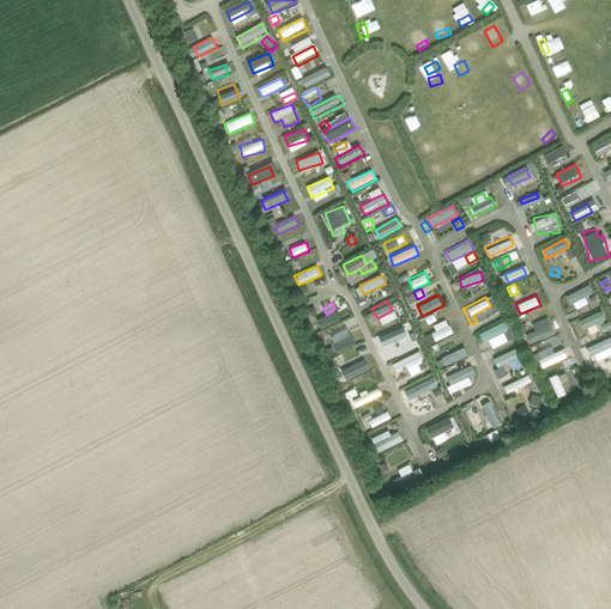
[(585,330),(605,322),(600,310),(580,320),(585,330)]
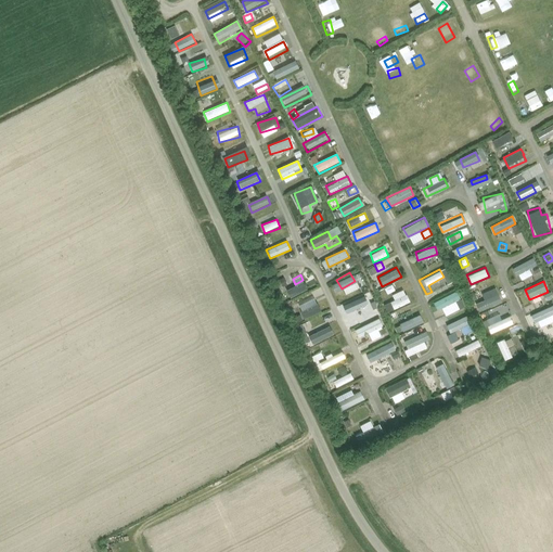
[(290,297),(307,291),(305,284),(287,291),(290,297)]
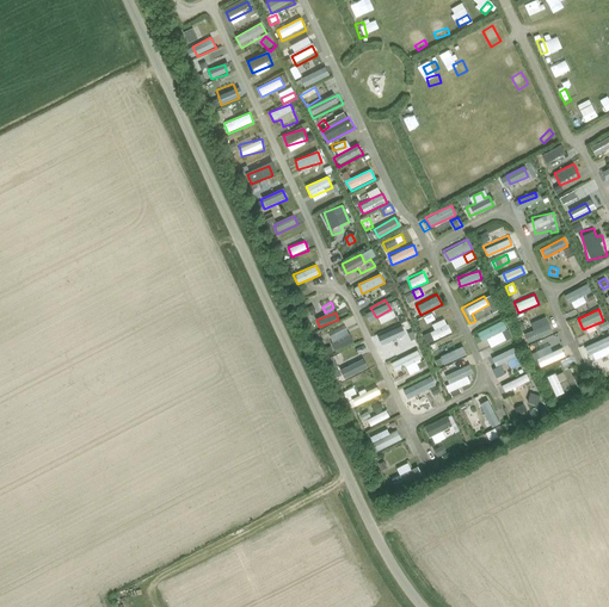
[(475,328),(480,341),(492,336),(494,344),(506,339),(499,320),(475,328)]
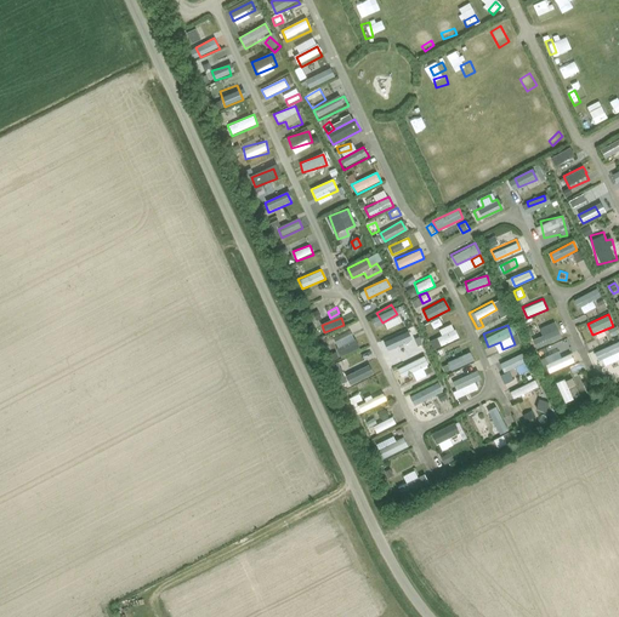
[(550,326),(532,333),(538,348),(556,341),(550,326)]
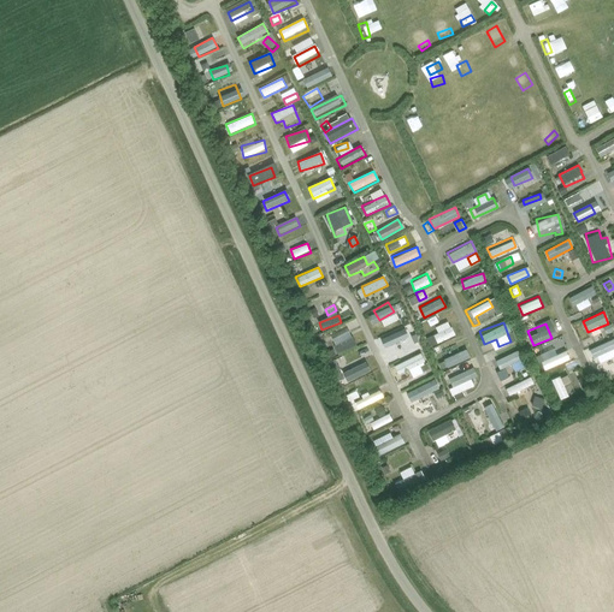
[(429,336),(434,345),(455,334),(450,325),(429,336)]
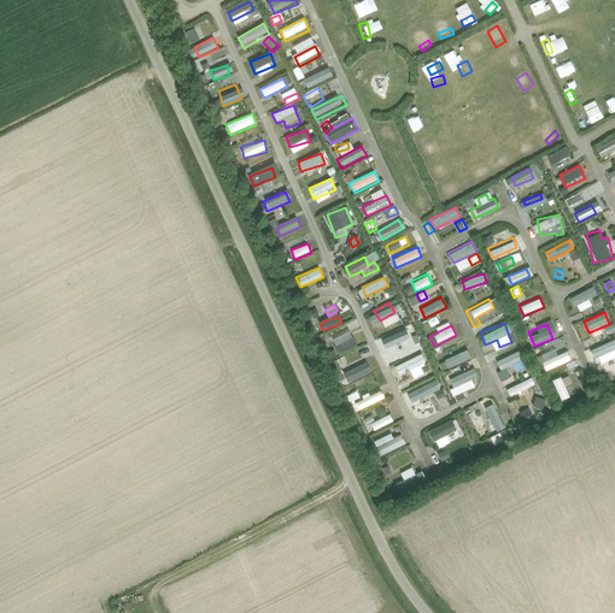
[(385,335),(390,346),(413,337),(408,326),(385,335)]
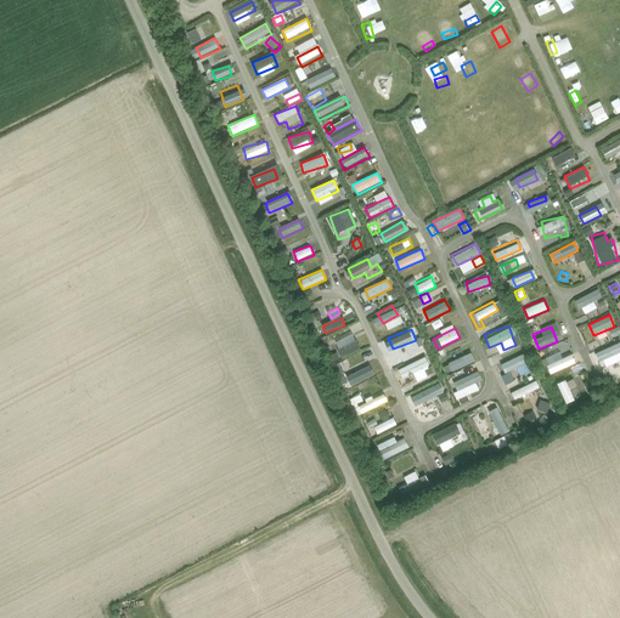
[(337,347),(342,358),(360,349),(354,339),(337,347)]
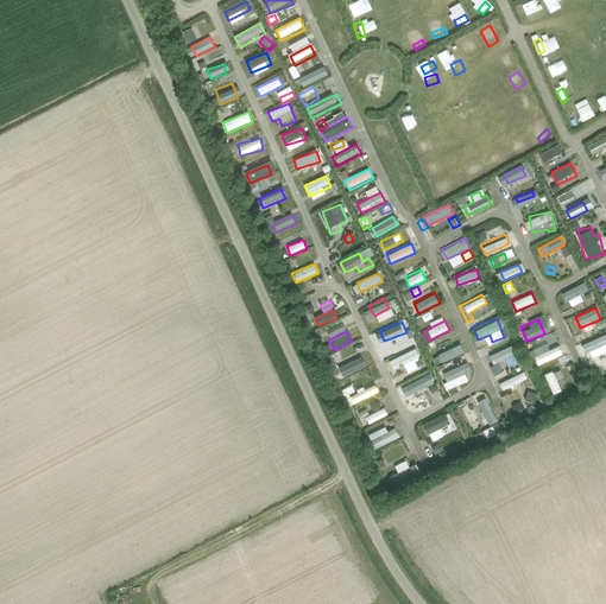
[(592,357),(605,351),(605,335),(587,342),(592,357)]
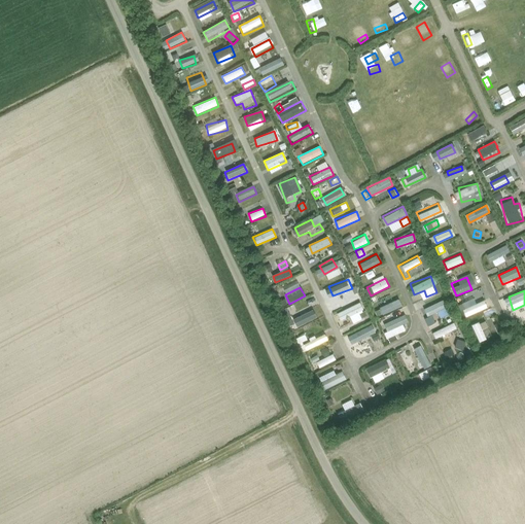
[(442,319),(450,315),(442,299),(423,308),(427,315),(436,311),(442,319)]
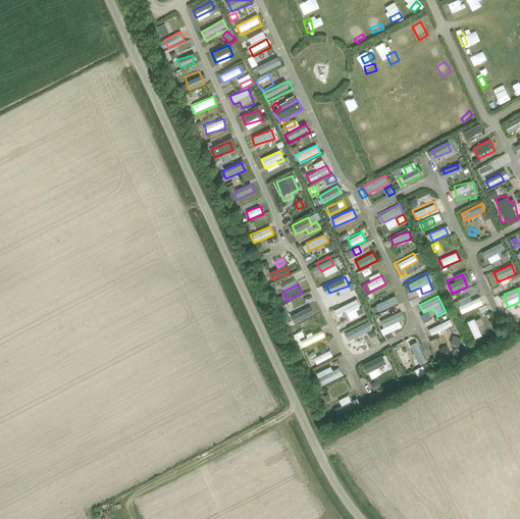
[(392,297),(370,306),(373,313),(395,305),(392,297)]
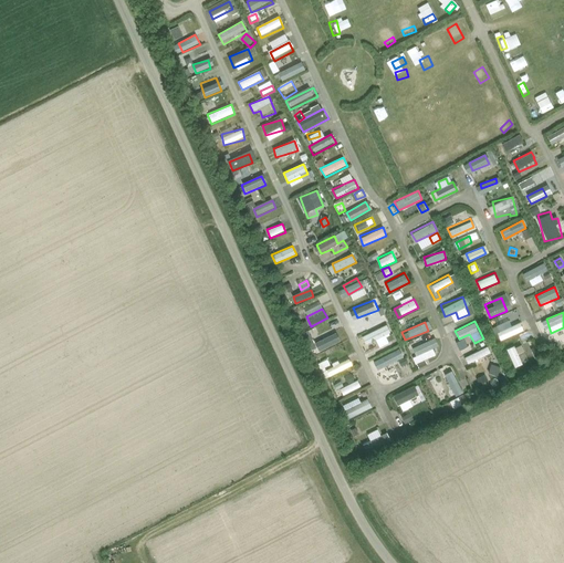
[(500,332),(494,334),(499,342),(517,334),(513,325),(510,327),(507,322),(497,326),(500,332)]
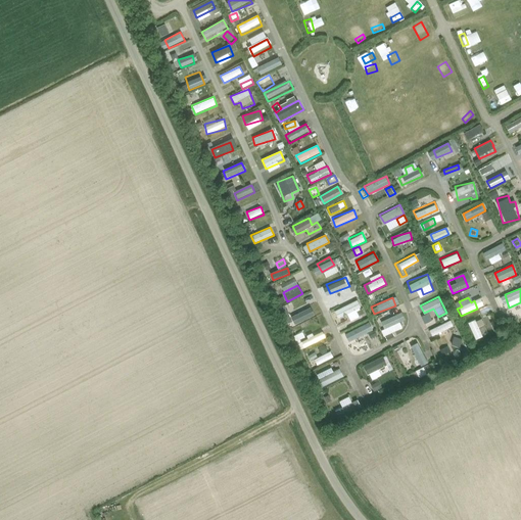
[(359,318),(354,308),(360,305),(357,299),(337,308),(341,318),(346,316),(348,322),(359,318)]
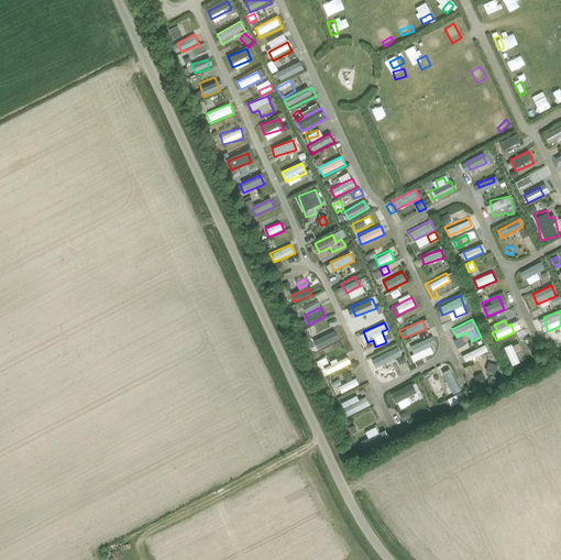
[(307,329),(310,336),(317,332),(314,326),(307,329)]
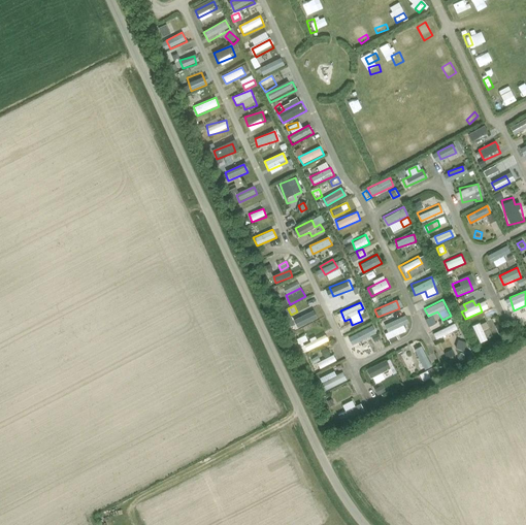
[(314,310),(306,314),(305,308),(297,312),(299,318),(292,321),(295,328),(317,320),(314,310)]
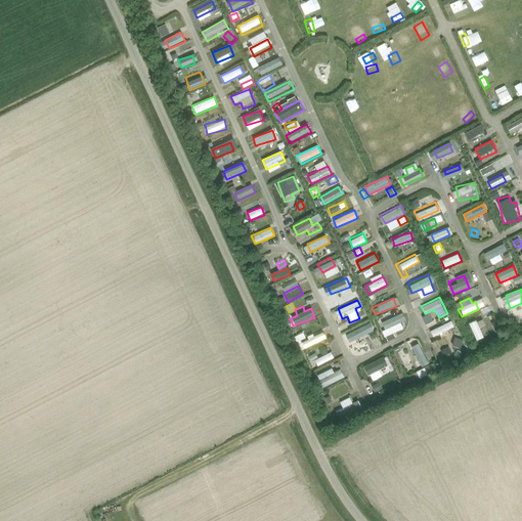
[(380,321),(383,330),(403,322),(400,314),(380,321)]
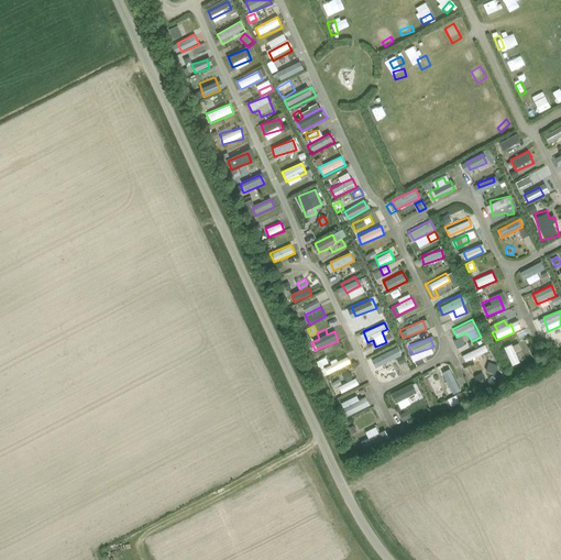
[(526,340),(519,341),(525,358),(535,354),(534,350),(529,351),(526,340)]
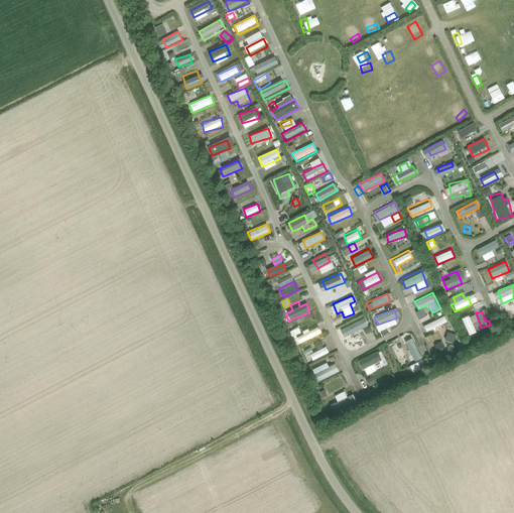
[(470,337),(477,333),(468,314),(461,317),(470,337)]
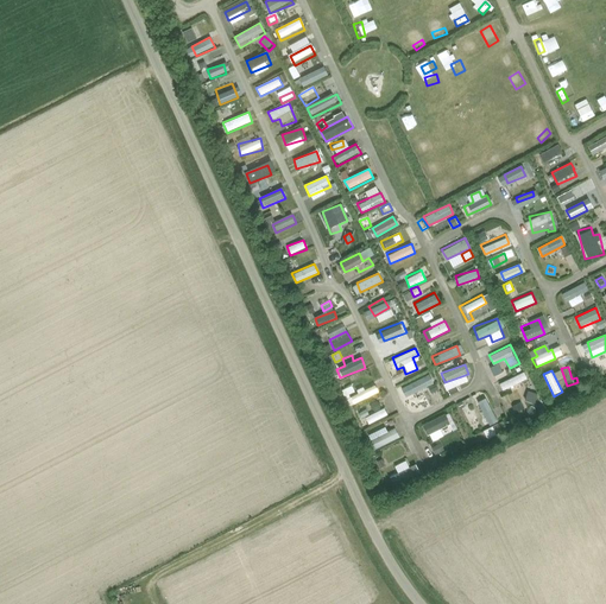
[(523,372),(499,383),(504,392),(528,380),(523,372)]
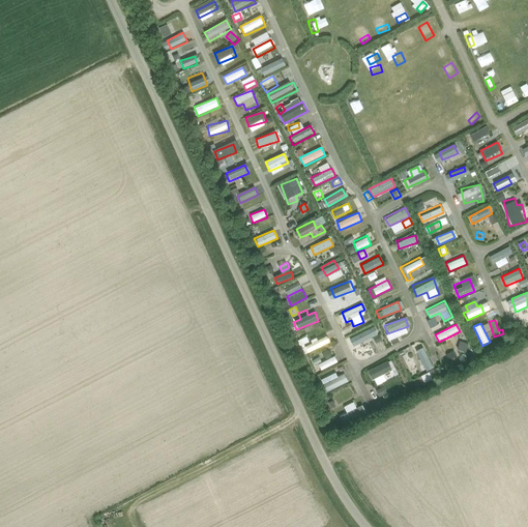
[(353,332),(360,349),(367,346),(363,340),(377,334),(373,325),(353,332)]
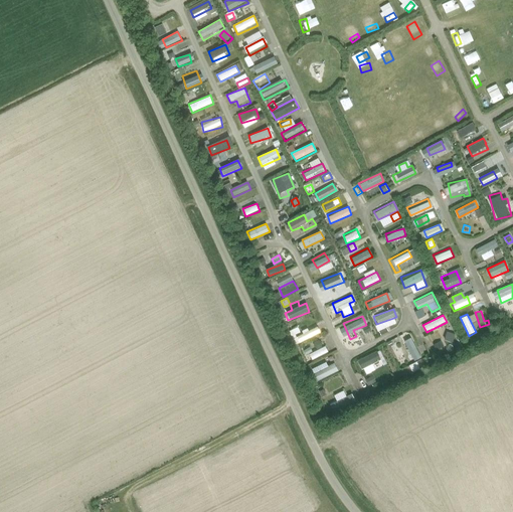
[(297,327),(299,333),(302,331),(304,339),(319,334),(316,325),(305,329),(304,325),(297,327)]
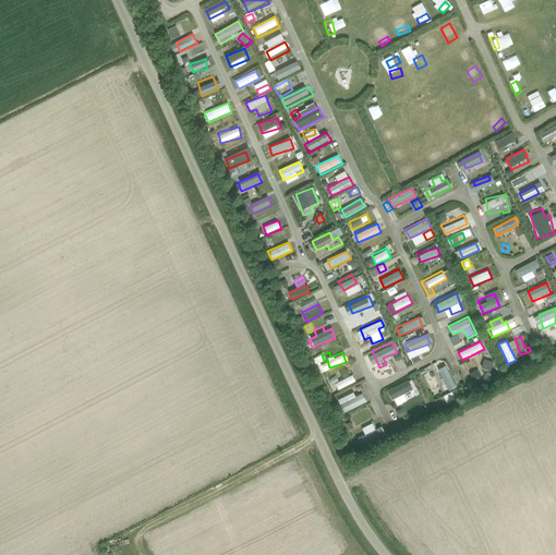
[(422,376),(434,370),(431,364),(419,372),(422,376)]
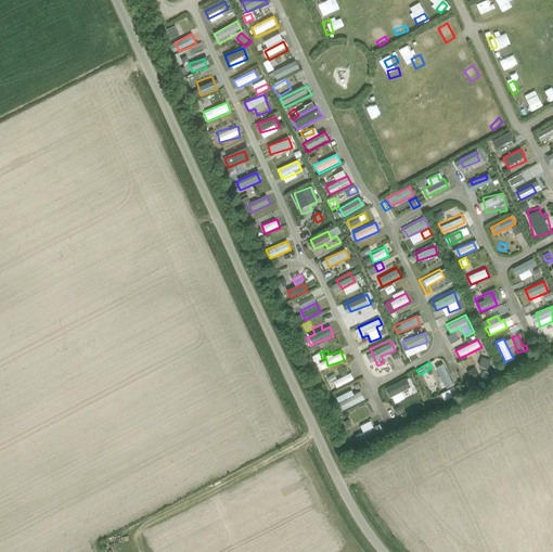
[(445,367),(436,371),(446,389),(454,385),(445,367)]
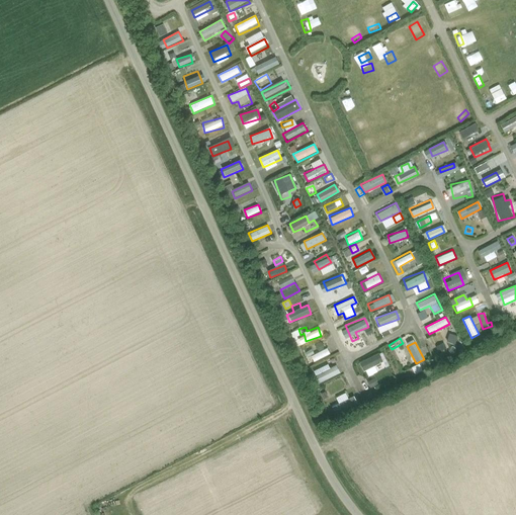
[(325,347),(311,356),(314,361),(329,352),(325,347)]
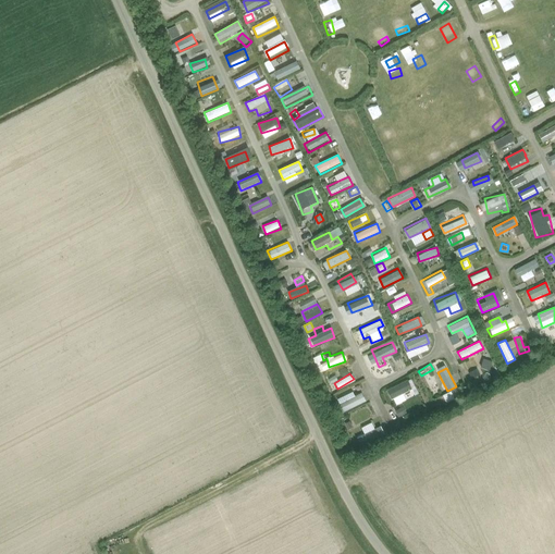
[(393,401),(414,395),(411,389),(405,390),(403,383),(389,386),(393,401)]
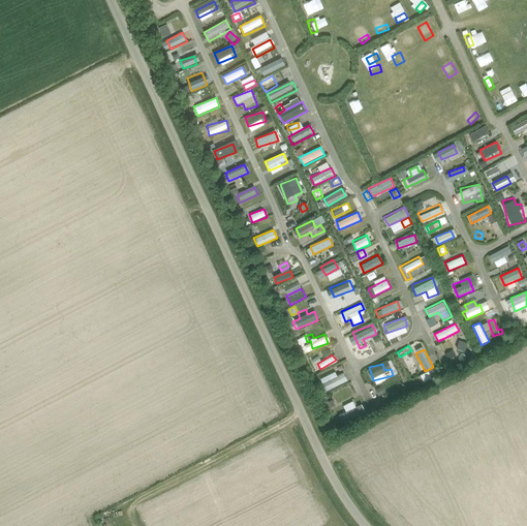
[(322,382),(326,390),(347,382),(344,375),(322,382)]
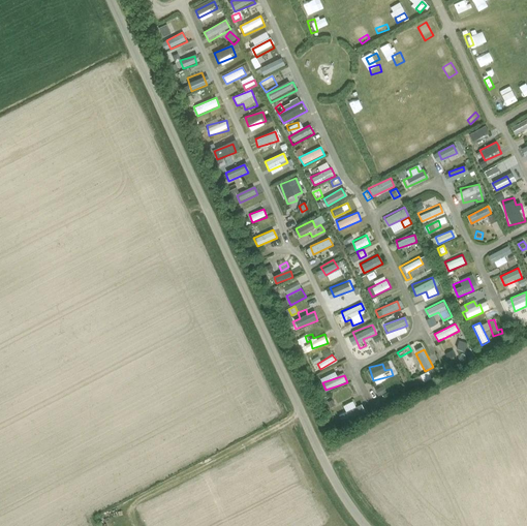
[(354,389),(331,398),(335,407),(359,398),(354,389)]
